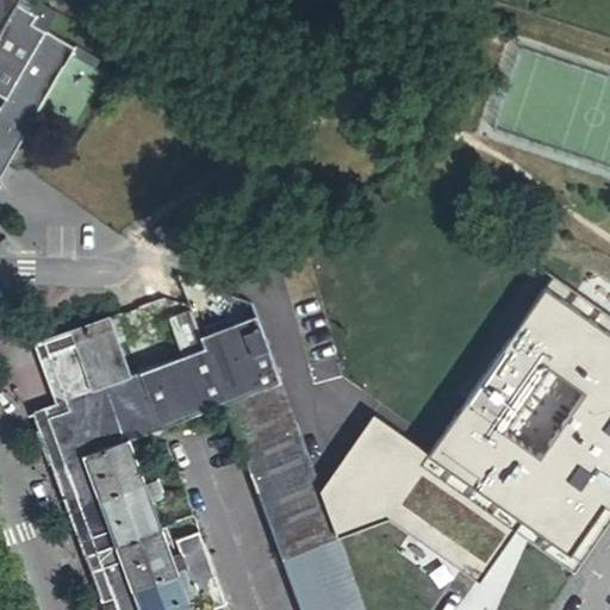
[(0,0),(0,32),(19,1),(19,0),(0,0)]
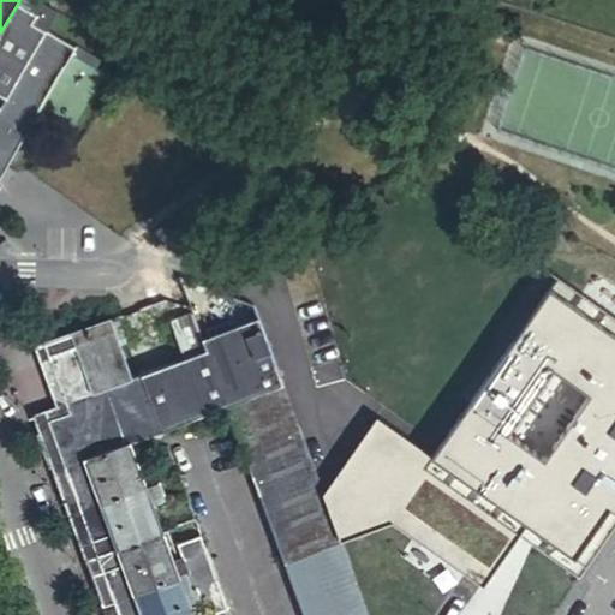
[(19,0),(19,1),(37,12),(33,21),(47,29),(58,10),(40,0),(19,0)]
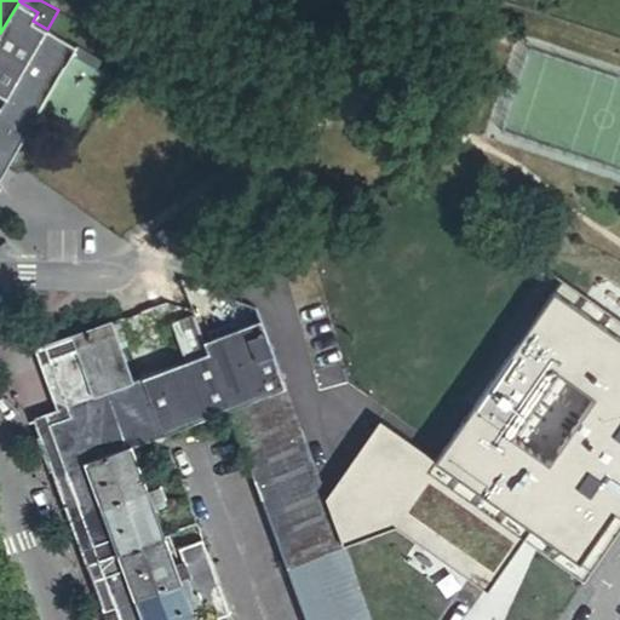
[(0,93),(7,97),(0,108),(0,179),(74,55),(97,68),(103,58),(78,44),(76,45),(47,29),(33,21),(38,12),(19,1),(0,33),(0,93)]
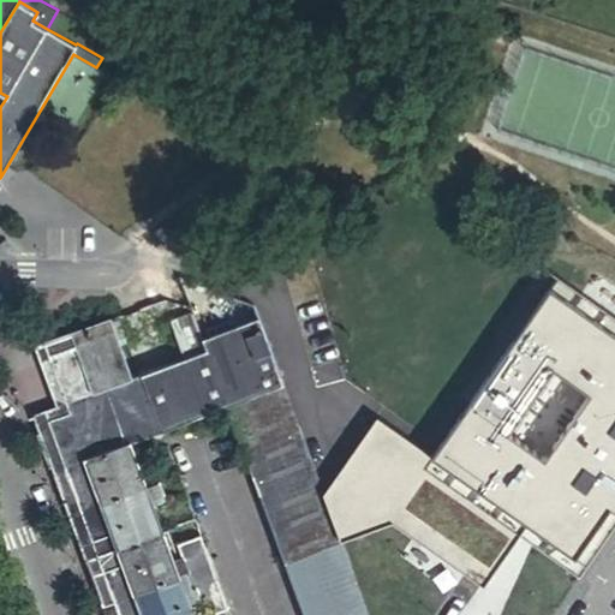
[(484,586),(520,535),(527,524),(587,565),(614,524),(614,316),(559,276),(433,455),(377,417),(339,471),(362,533),(393,523),(484,586)]
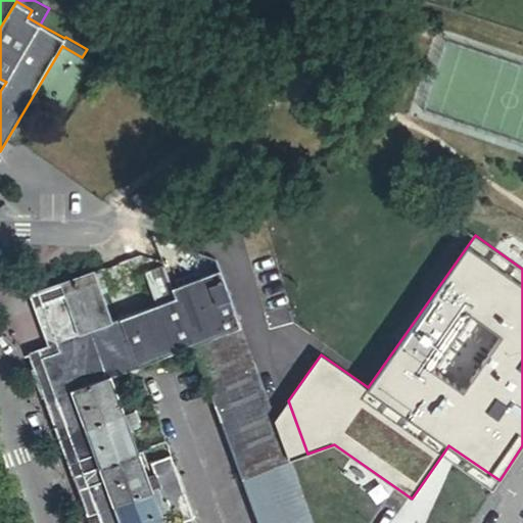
[(168,259),(146,268),(159,304),(180,297),(174,279),(168,259)]
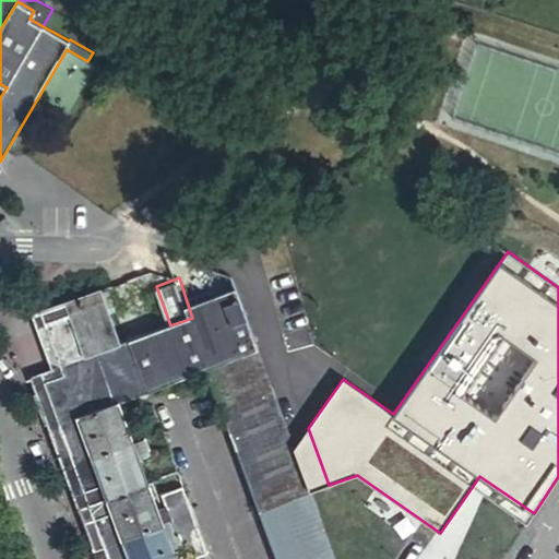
[(237,278),(186,298),(192,318),(170,325),(197,340),(210,372),(263,353),(237,278)]
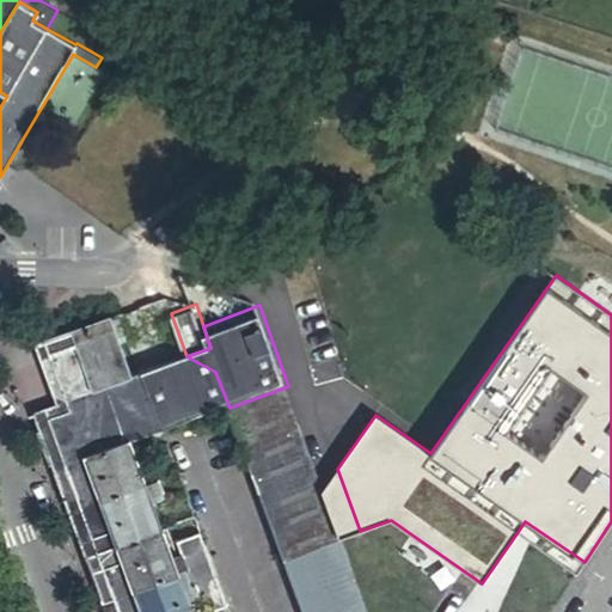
[(109,319),(46,342),(66,399),(130,377),(109,319)]
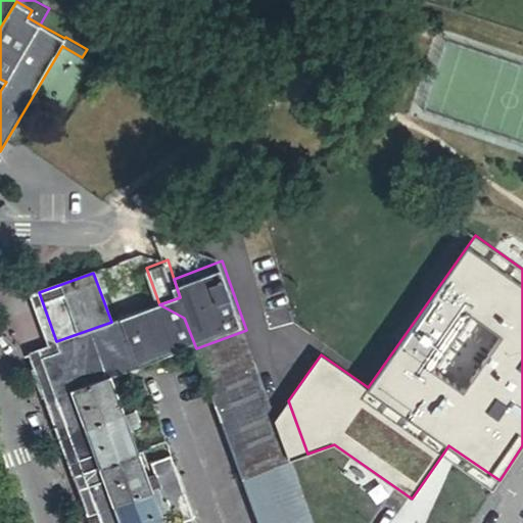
[(184,318),(159,304),(123,318),(140,366),(196,348),(184,318)]
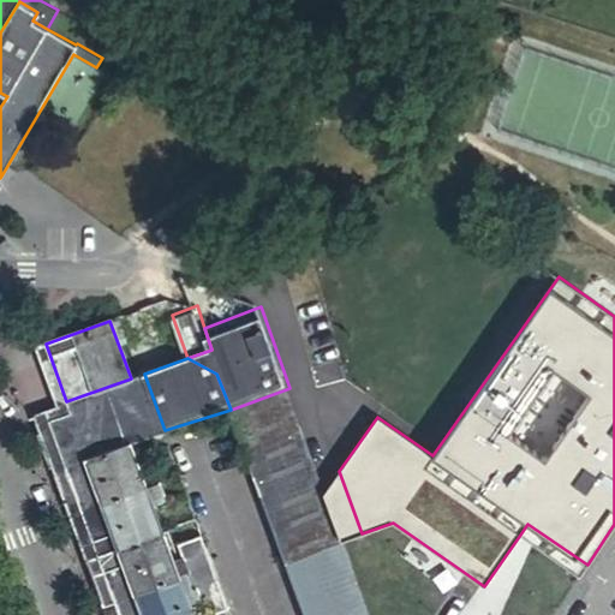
[(165,430),(144,374),(131,378),(66,401),(70,410),(48,419),(65,465),(132,442),(165,430)]
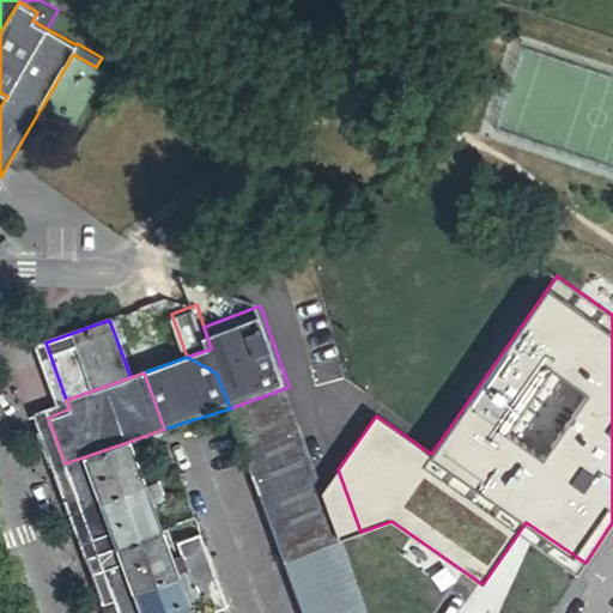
[(289,387),(230,408),(246,451),(304,430),(289,387)]
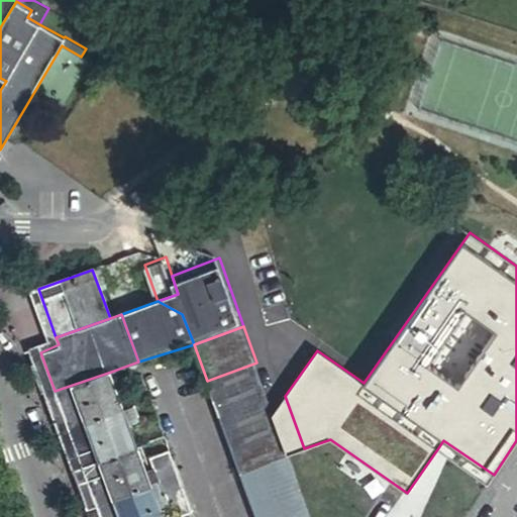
[(256,363),(207,381),(221,420),(271,402),(256,363)]
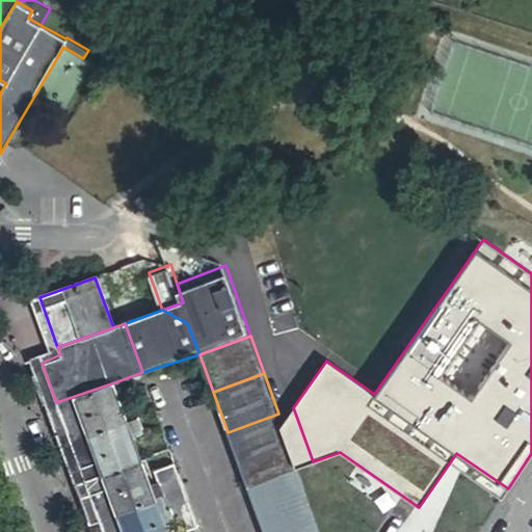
[(114,382),(56,402),(71,442),(128,421),(114,382)]
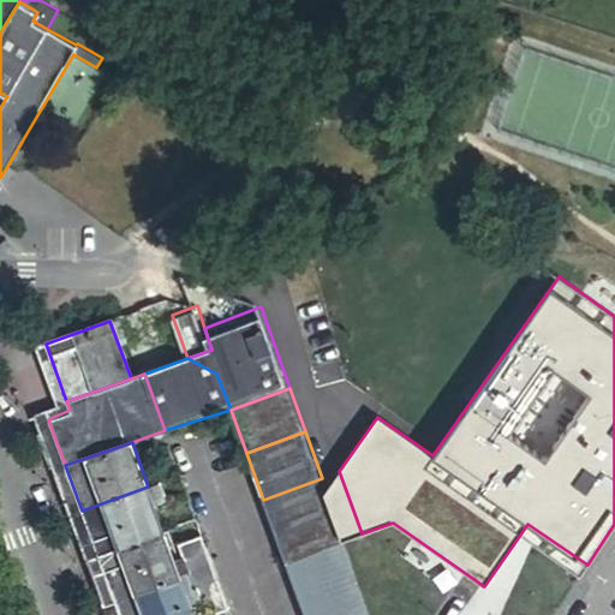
[(287,566),(346,544),(322,478),(263,500),(287,566)]
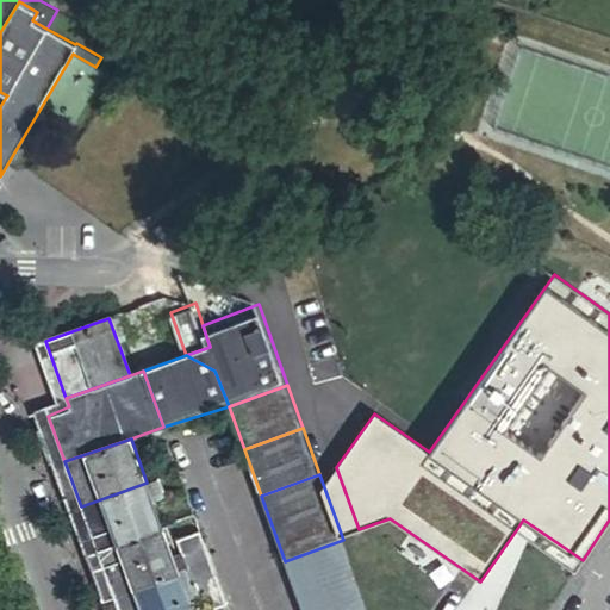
[(81,506),(97,552),(163,528),(147,483),(81,506)]
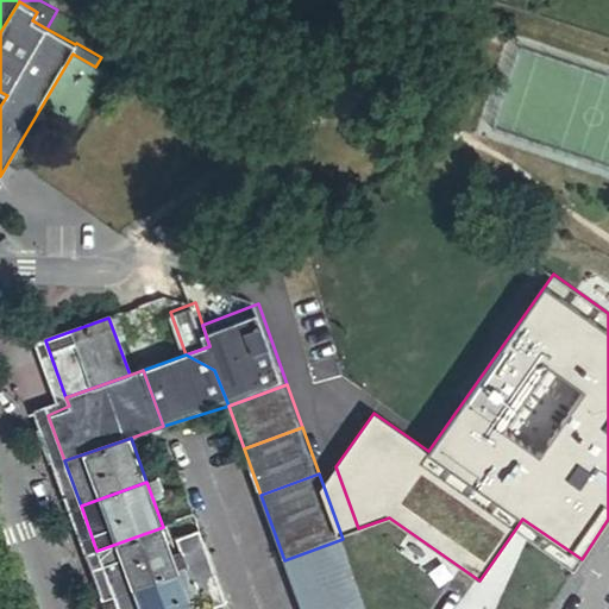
[(96,551),(113,595),(212,559),(202,532),(169,544),(163,527),(96,551)]
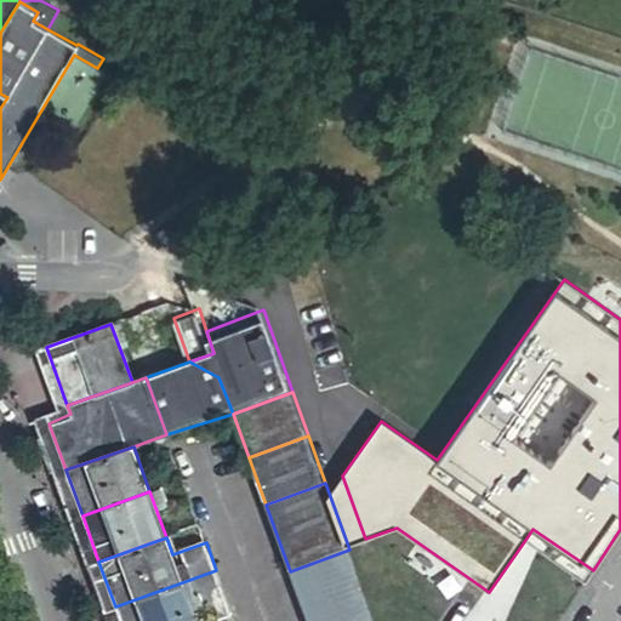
[(307,620),(375,620),(349,550),(290,571),(307,620)]
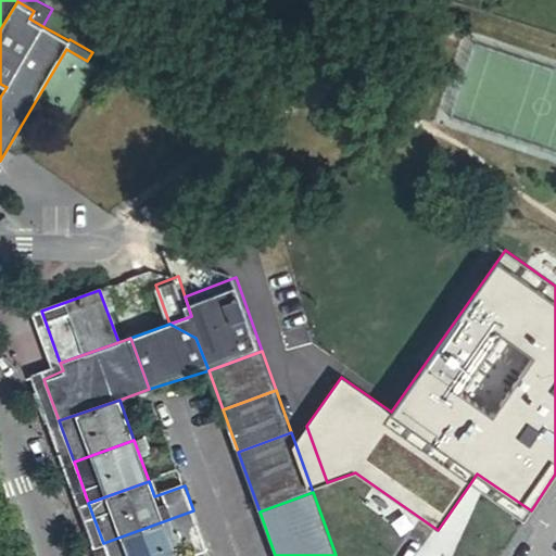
[(193,510),(103,543),(108,555),(189,555),(207,550),(193,510)]
